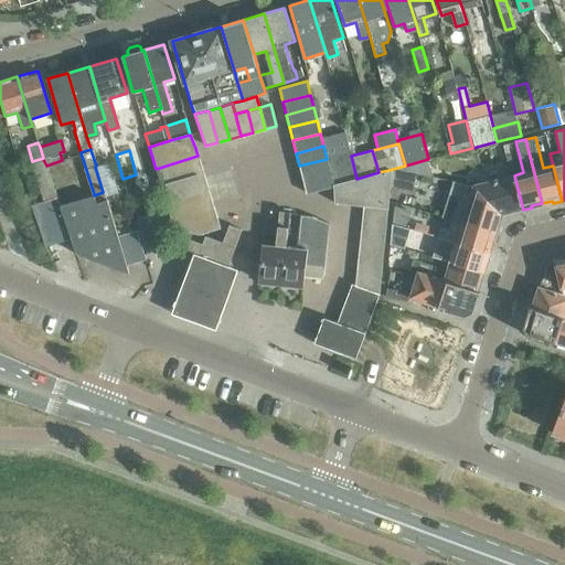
[(198,156),(156,169),(161,185),(203,172),(198,156)]
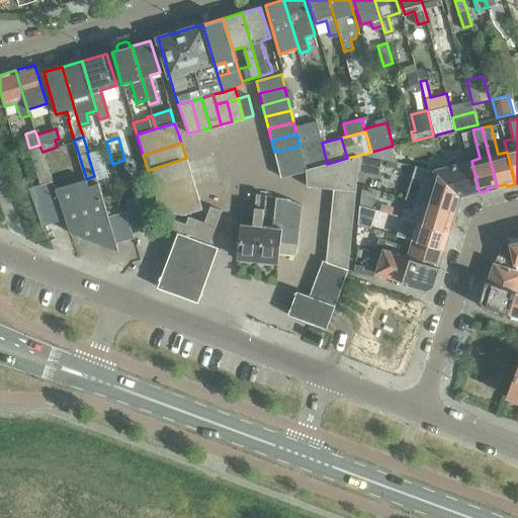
[(299,149),(303,158),(306,169),(327,164),(322,143),(299,149)]
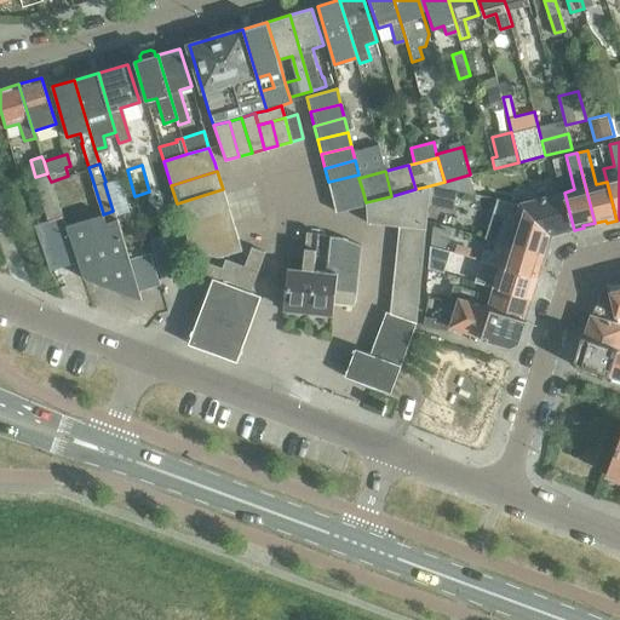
[(51,182),(47,174),(34,178),(63,262),(76,257),(65,225),(51,182)]
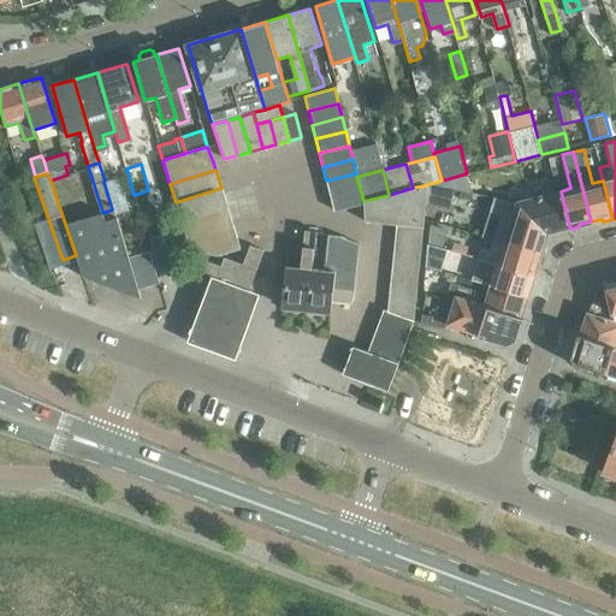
[(360,188),(356,177),(356,173),(326,181),(330,195),(360,188)]
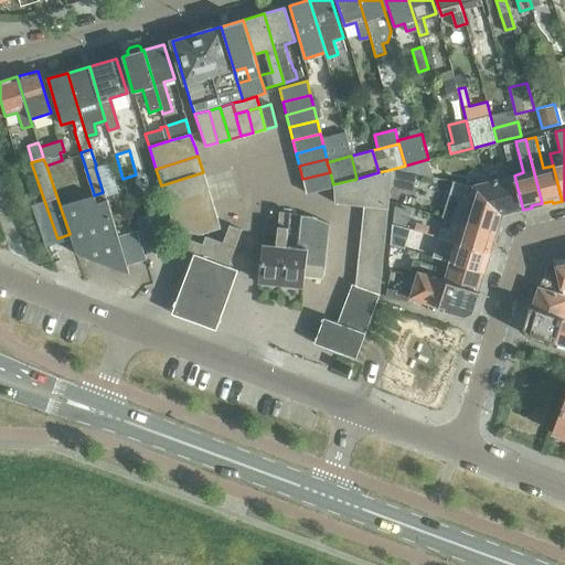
[(391,170),(416,174),(433,177),(428,159),(405,166),(388,170),(391,170)]
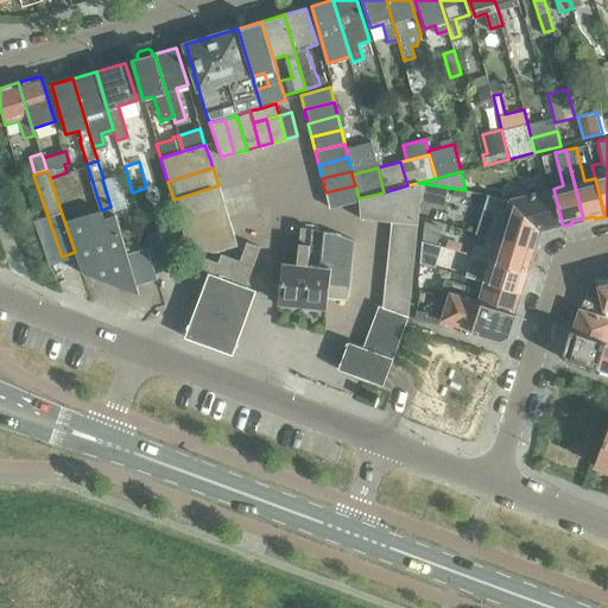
[(121,175),(108,176),(112,208),(125,207),(121,175)]
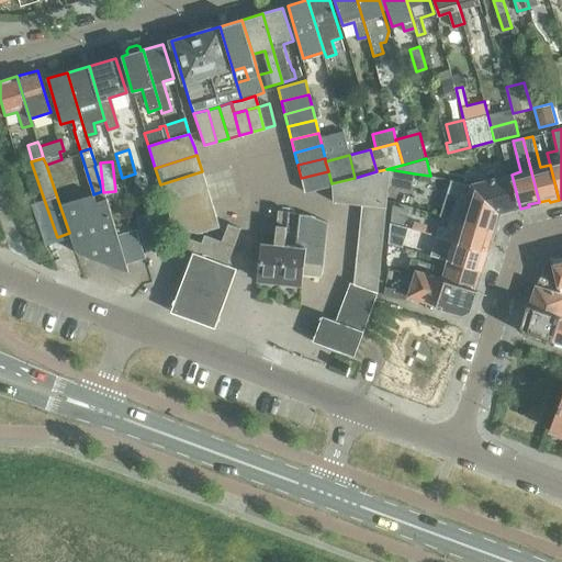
[(377,171),(355,178),(332,183),(332,186),(332,202),(361,205),(384,208),(386,187),(389,169),(386,169),(377,171)]
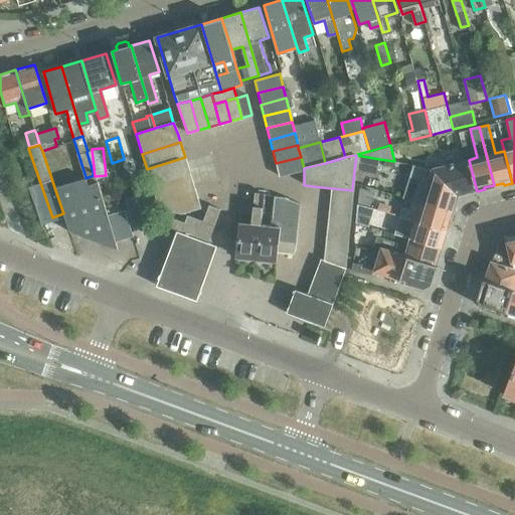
[(356,155),(354,171),(377,175),(379,159),(356,155)]
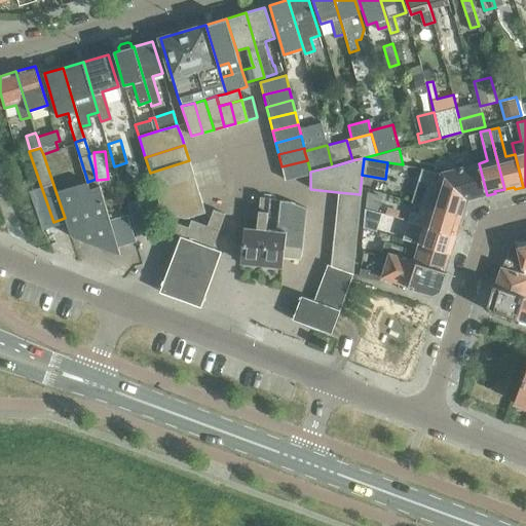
[(189,160),(150,173),(154,188),(193,176),(189,160)]
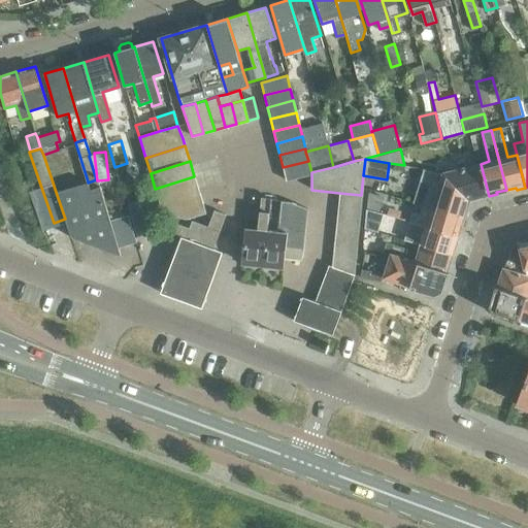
[(286,182),(311,174),(311,172),(308,161),(283,167),(286,182)]
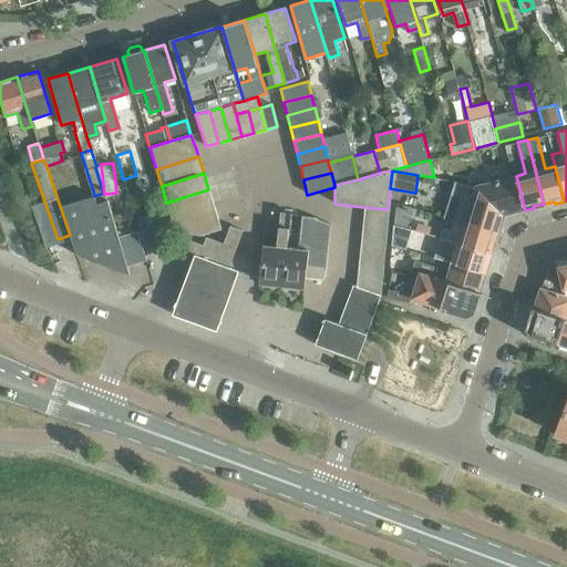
[(525,210),(516,176),(474,186),(502,214),(515,210),(515,213),(525,210)]
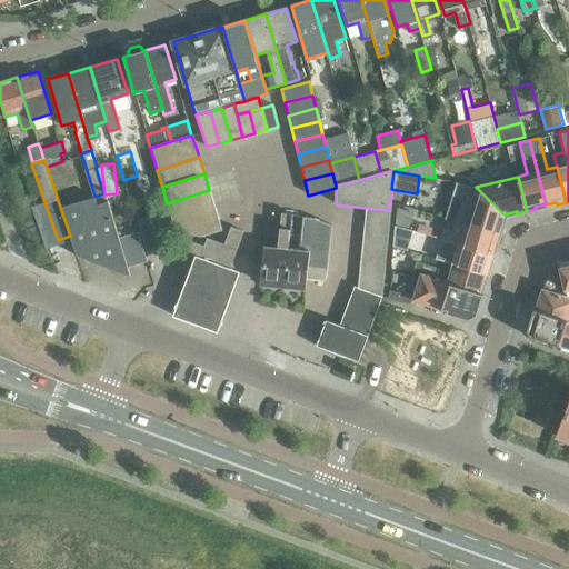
[(503,215),(476,187),(456,180),(452,192),(462,196),(456,217),(457,217),(455,221),(499,235),(502,226),(500,225),(503,215)]
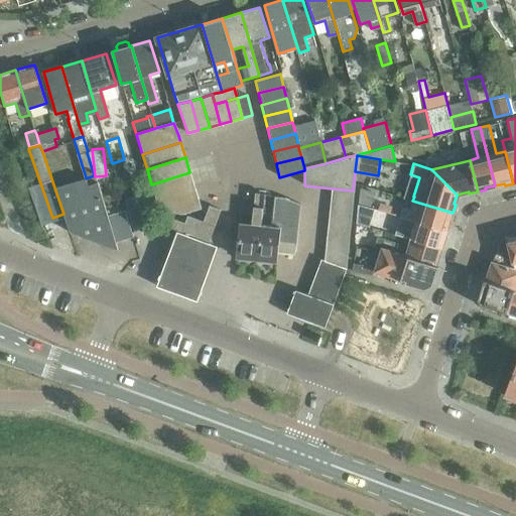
[(189,172),(151,184),(156,200),(195,187),(189,172)]
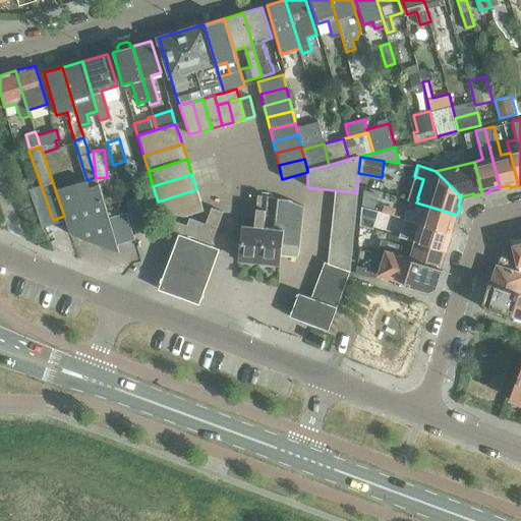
[(64,216),(70,234),(119,252),(117,244),(107,214),(98,183),(97,183),(95,177),(87,180),(87,179),(55,189),(64,216)]
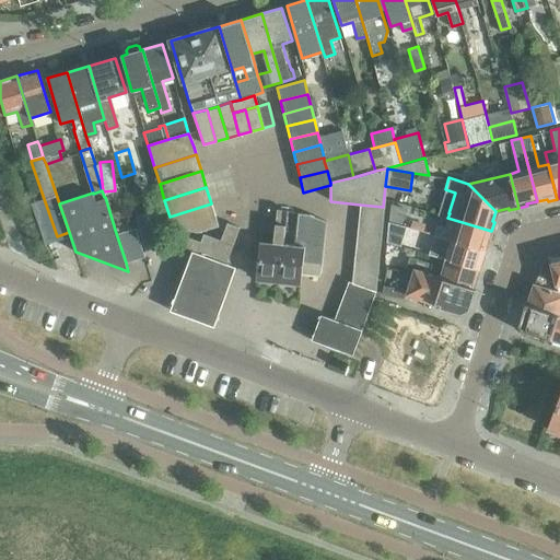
[(151,201),(154,211),(163,209),(160,198),(151,201)]
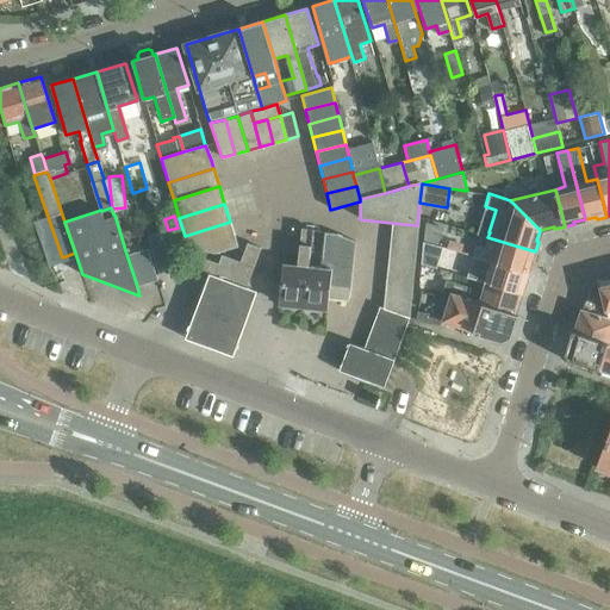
[(187,248),(209,253),(215,253),(237,247),(230,222),(185,236),(187,248)]
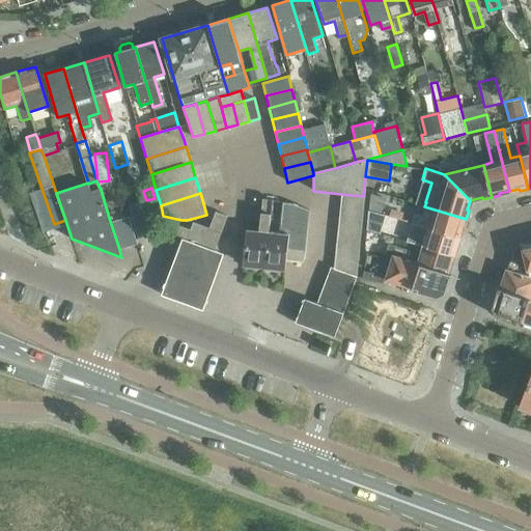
[(341,194),(340,204),(362,207),(363,196),(341,194)]
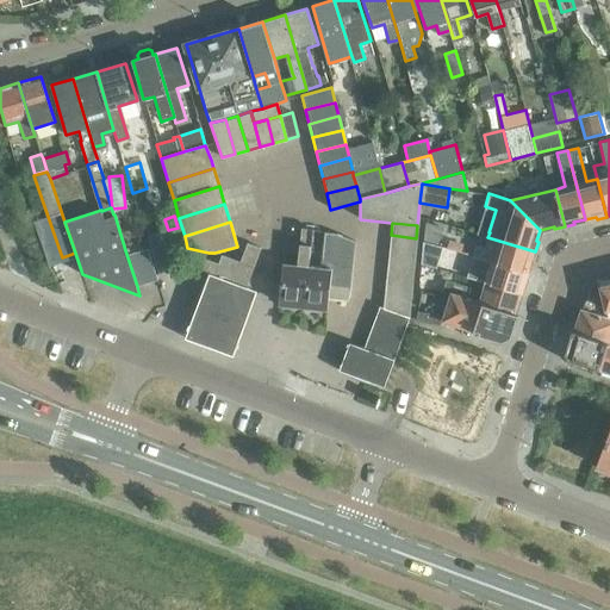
[(443,228),(425,223),(423,243),(439,247),(443,228)]
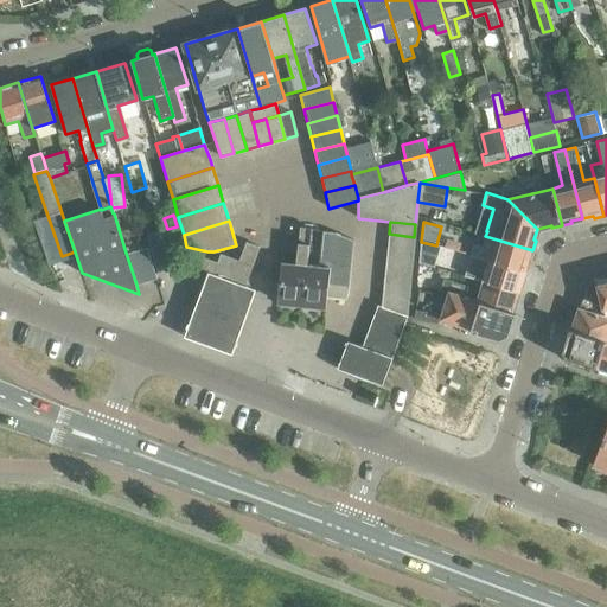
[(283,262),(279,302),(285,304),(285,307),(291,307),(292,304),(304,305),(307,264),(312,228),(300,227),(296,263),(283,262)]
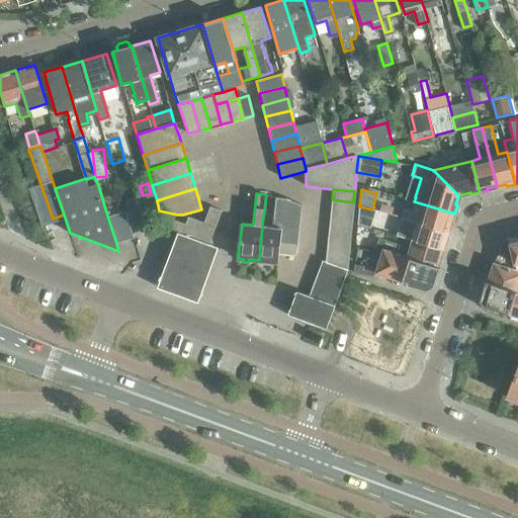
[(136,197),(125,200),(134,228),(152,223),(147,204),(139,207),(136,197)]
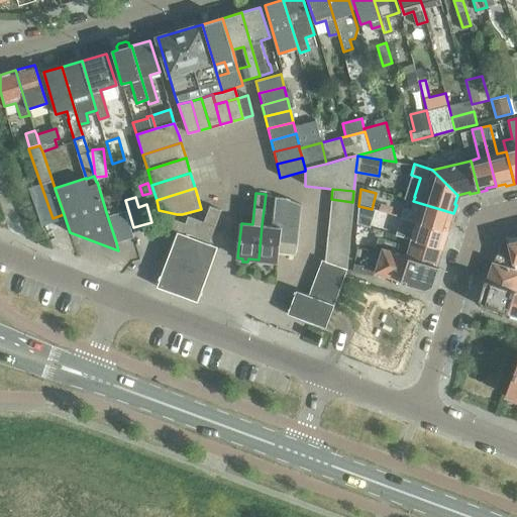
[(262,225),(259,260),(262,261),(262,264),(268,264),(268,261),(278,262),(279,253),(280,242),(281,233),(282,223),(283,213),(284,198),(276,197),(273,226),(262,225)]
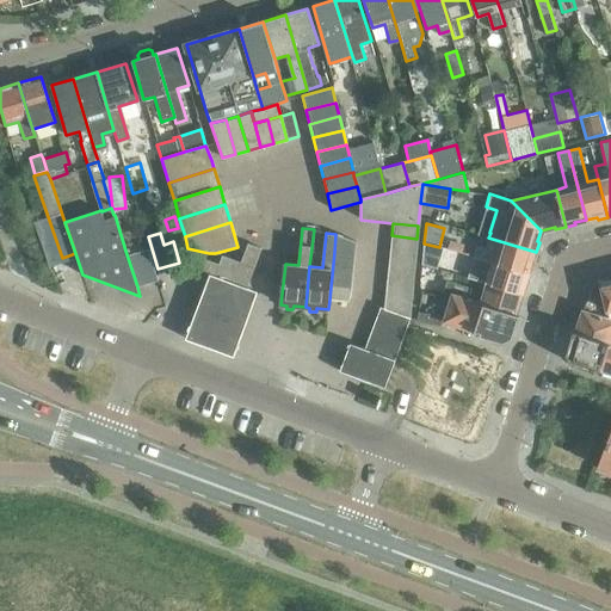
[(334,252),(355,254),(356,242),(335,234),(334,252)]
